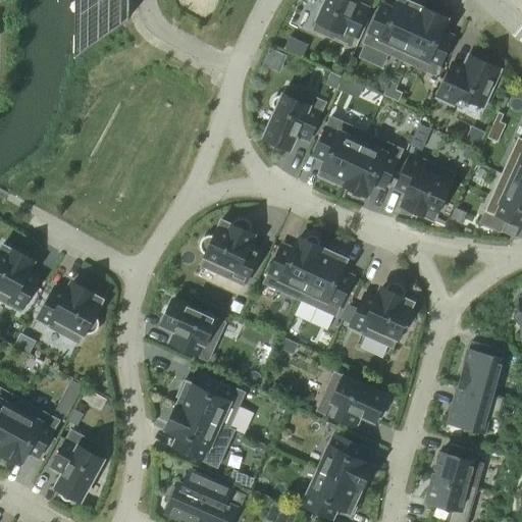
[(75,0),(75,56),(129,18),(129,16),(121,18),(121,0),(75,0)]
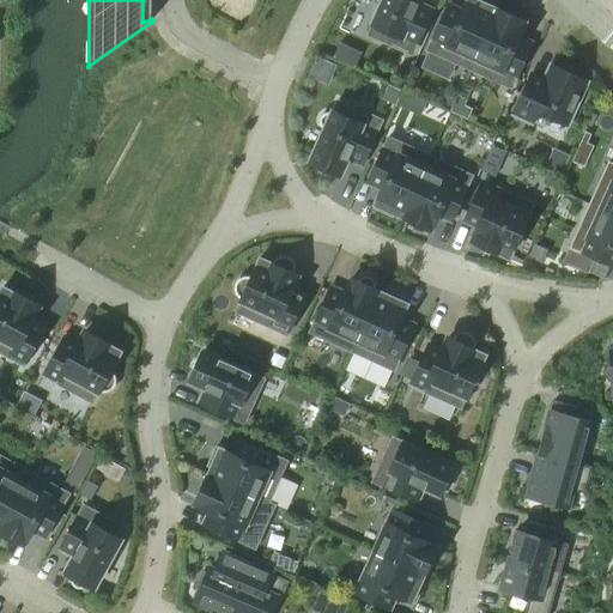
[(383,0),(372,24),(417,44),(431,13),(429,12),(429,13),(416,7),(419,0),(383,0)]
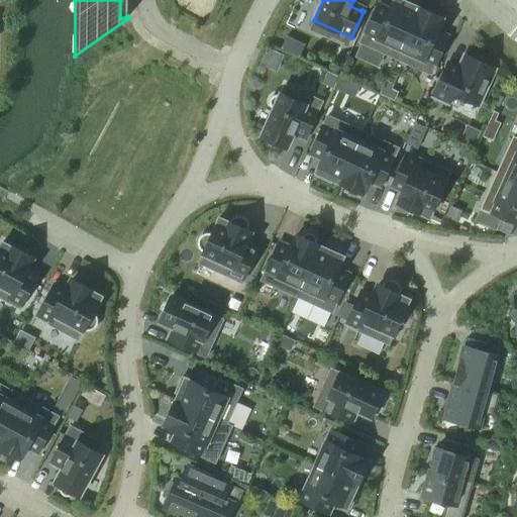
[(387,55),(396,58),(419,6),(412,3),(413,1),(411,0),(394,0),(389,12),(387,11),(377,6),(360,42),(387,55)]
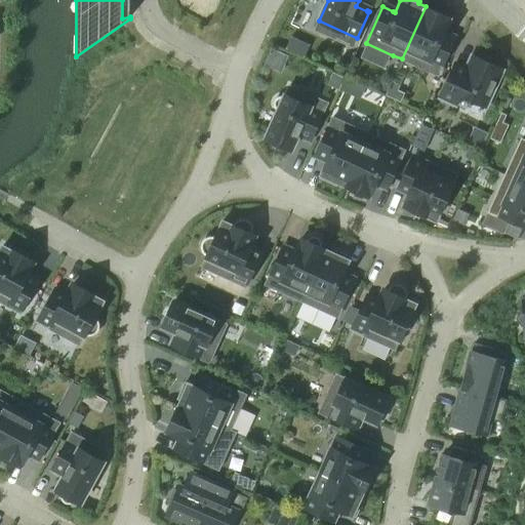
[(426,6),(402,58),(438,75),(454,39),(442,34),(449,17),(426,6)]
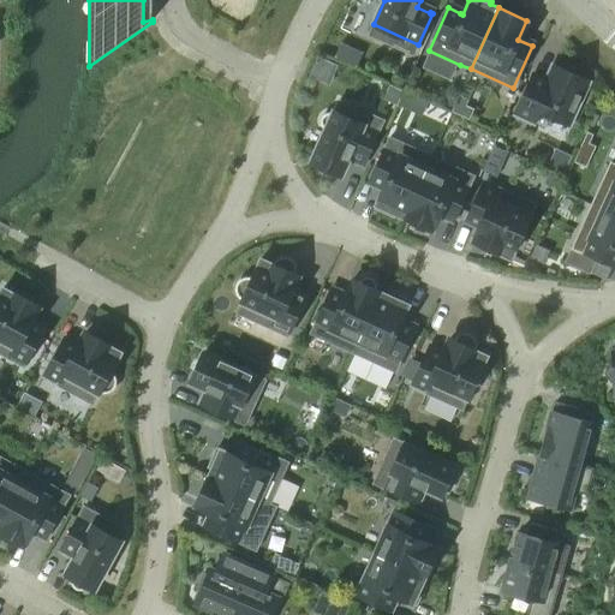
[(532,119),(536,111),(571,126),(591,83),(555,67),(544,88),(532,83),(532,82),(530,81),(517,112),(532,119)]
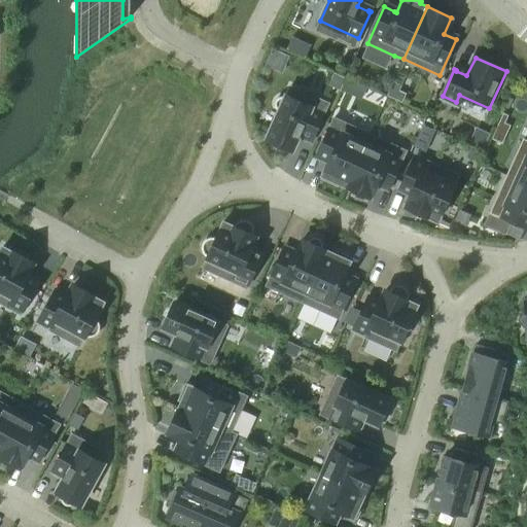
[(328,84),(340,91),(346,78),(334,73),(328,84)]
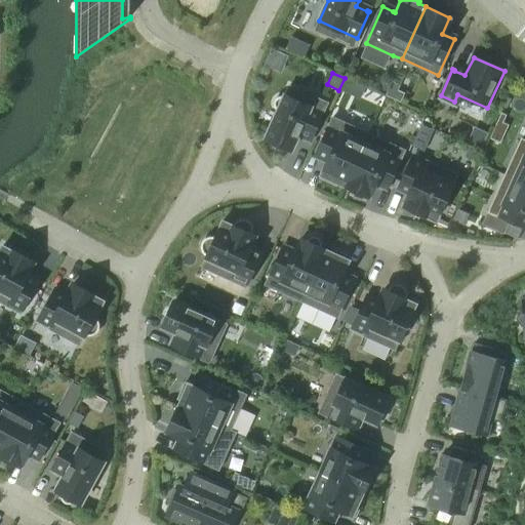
[(345,78),(338,90),(346,92),(351,80),(345,77),(345,78)]
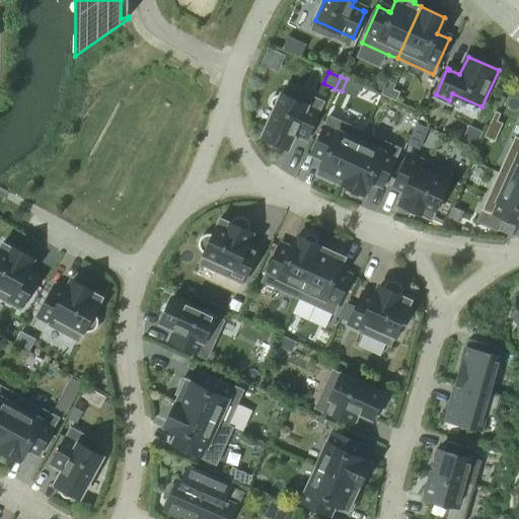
[(274,108),(275,108),(263,136),(288,148),(295,132),(307,137),(323,101),(286,84),(281,95),(279,95),(277,95),(276,95),(275,96),(273,97),(272,99),(271,101),(271,102),(271,104),(273,106),(274,108)]
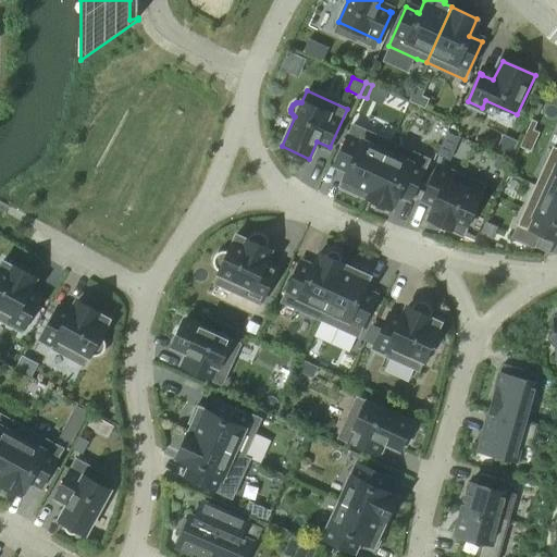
[(532,120),(520,147),(531,151),(540,133),(534,130),(537,122),(532,120)]
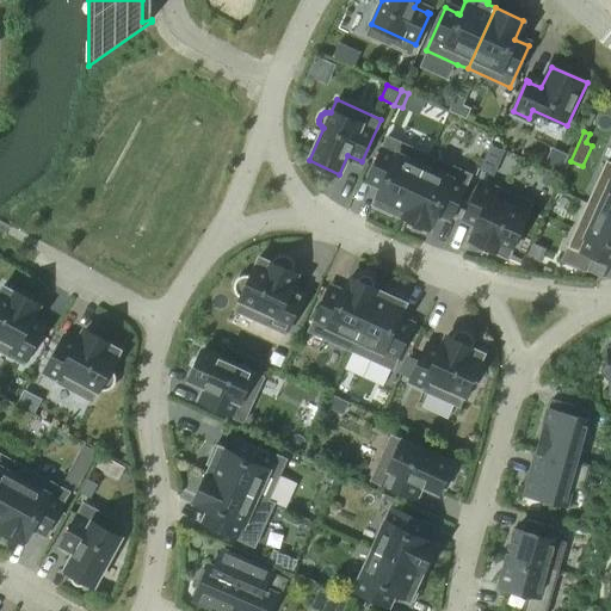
[(401,216),(430,155),(388,136),(369,178),(383,185),(372,207),(392,215),(393,213),(401,216)]
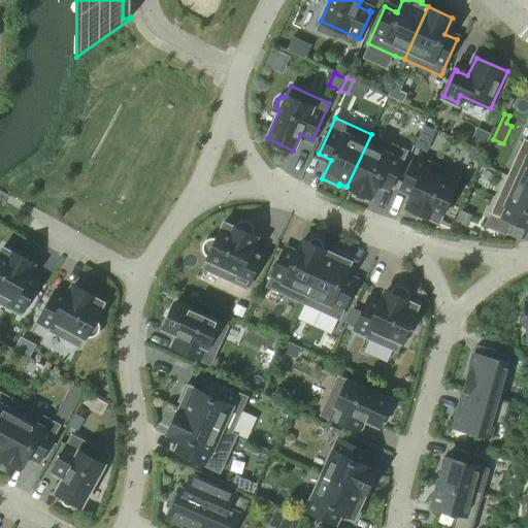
[(438,153),(444,129),(424,124),(418,147),(438,153)]
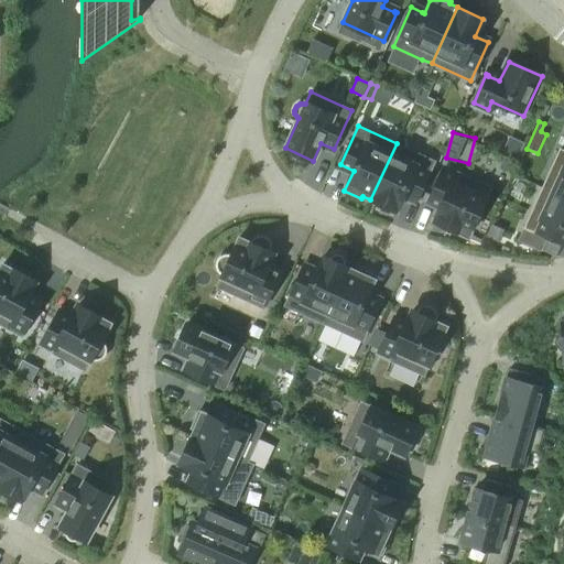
[(422,155),(397,143),(370,199),(396,212),(403,194),(416,199),(422,187),(434,161),(422,155)]
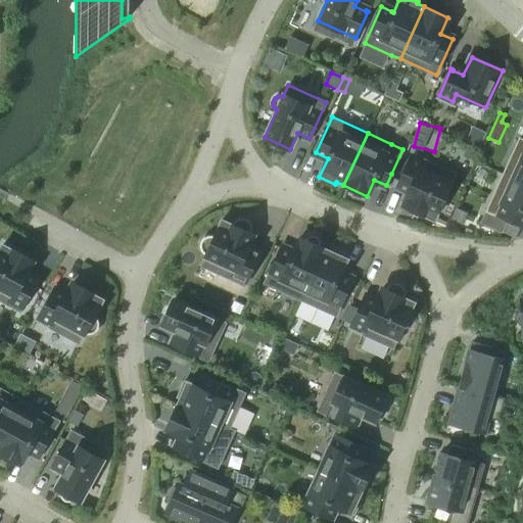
[(522,140),(519,138),(503,174),(522,183),(522,140)]
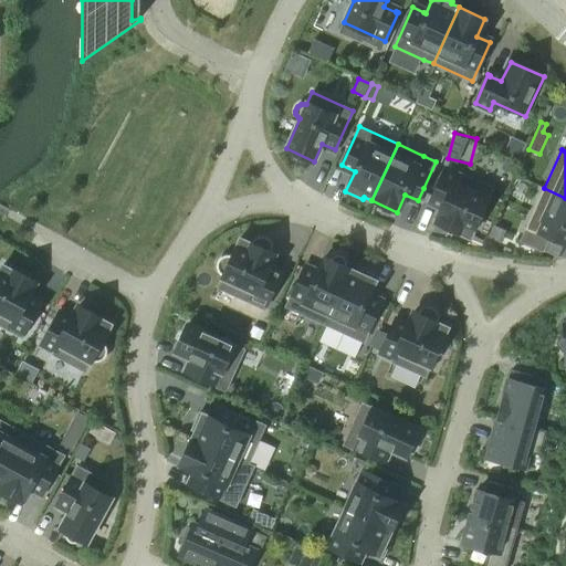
[(437,223),(470,238),(492,188),(459,173),(458,176),(444,169),(431,198),(446,203),(437,223)]
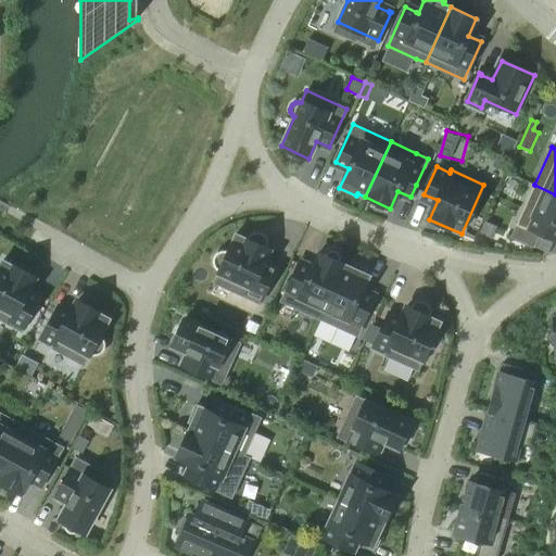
[(555,194),(534,185),(531,191),(512,237),(533,247),(539,234),(555,240),(555,239),(555,194)]
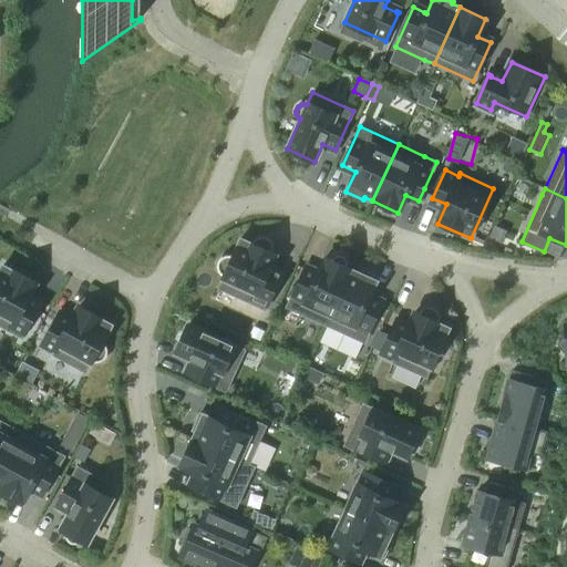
[(218,288),(265,310),(279,278),(266,272),(275,254),(271,253),(272,249),(272,247),(272,245),(271,243),(270,240),(268,238),(266,237),(263,237),(260,237),(258,237),(255,239),(254,241),(251,243),(241,238),(233,256),(230,256),(227,256),(225,256),(222,257),(220,259),(218,261),(217,265),(217,268),(218,271),(220,274),(224,276),(218,288)]
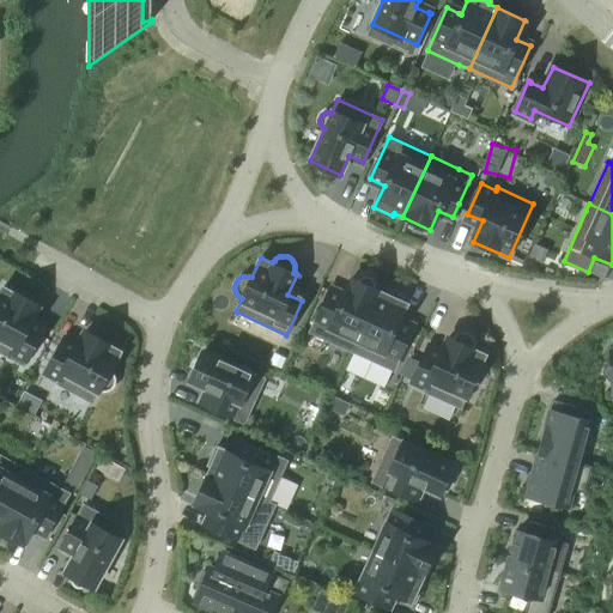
[(310,332),(352,351),(380,290),(375,287),(375,286),(375,284),(375,281),(374,280),(372,278),(370,277),(369,275),(366,275),(364,275),(362,277),(359,279),(358,280),(352,278),(344,297),(329,290),(310,332)]
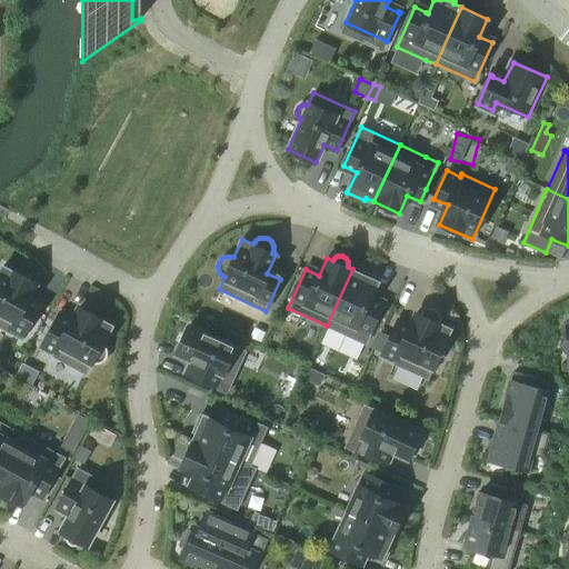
[(0,326),(22,338),(39,309),(26,301),(36,283),(3,266),(0,271),(0,326)]
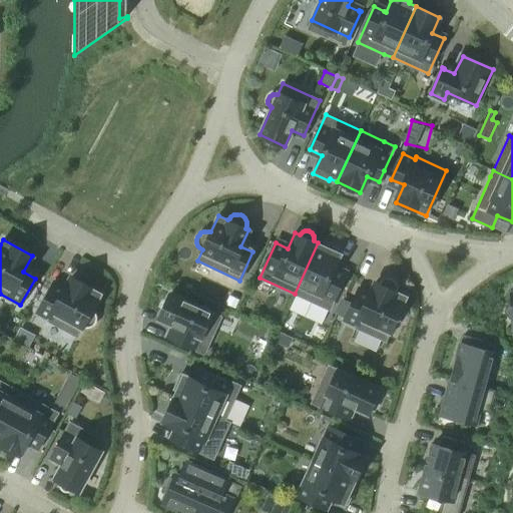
[(318,242),(295,294),(330,310),(346,275),(333,269),(342,250),(326,243),(325,246),(318,242)]
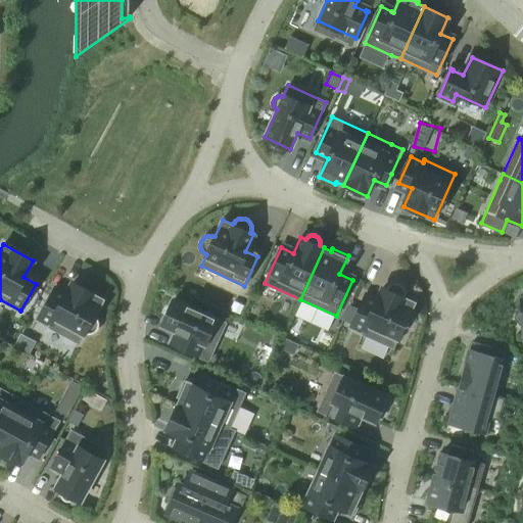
[(94,316),(94,315),(103,298),(74,282),(64,299),(52,292),(38,318),(50,325),(49,327),(79,343),(85,332),(85,333),(86,333),(87,333),(88,333),(89,333),(90,333),(91,333),(92,333),(93,333),(94,332),(95,331),(96,331),(96,330),(97,330),(97,329),(98,328),(98,327),(99,326),(99,325),(99,324),(99,323),(99,322),(98,321),(98,320),(98,319),(97,319),(97,318),(96,317),(95,316),(94,316)]
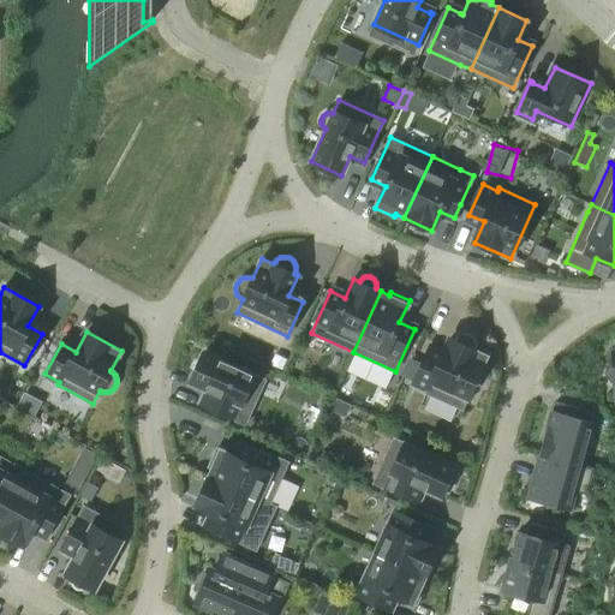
[(455,338),(454,340),(451,338),(441,359),(427,352),(412,383),(428,389),(427,393),(463,408),(487,354),(476,350),(476,347),(476,345),(475,344),(475,341),(472,339),(471,338),(469,336),(466,335),(464,335),(461,335),(459,336),(458,336),(455,338)]
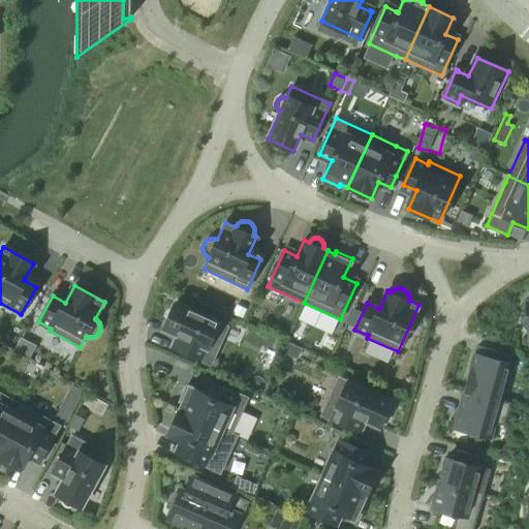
[(528,313),(520,321),(525,330),(528,330),(528,340),(528,339),(528,302),(527,303),(528,313)]
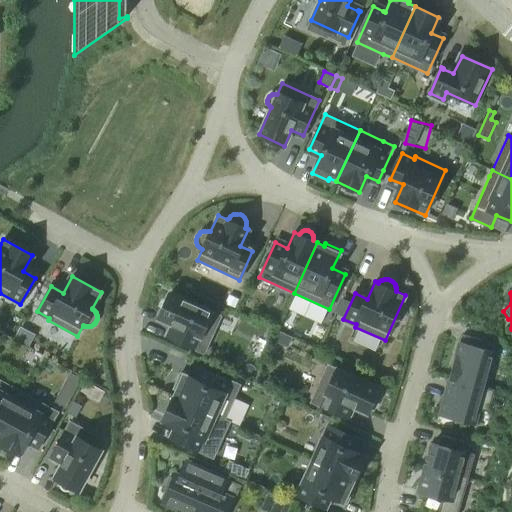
[(204,353),(221,316),(170,293),(159,318),(175,325),(170,336),(169,337),(204,353)]
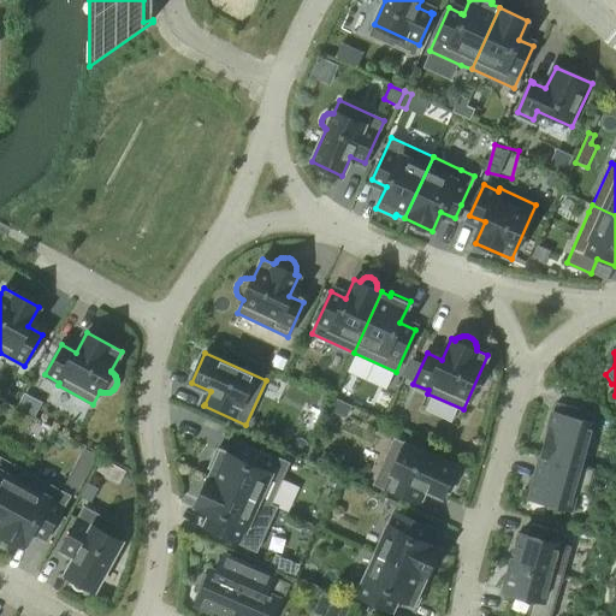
[(291,359),(279,353),(274,363),(286,368),(291,359)]
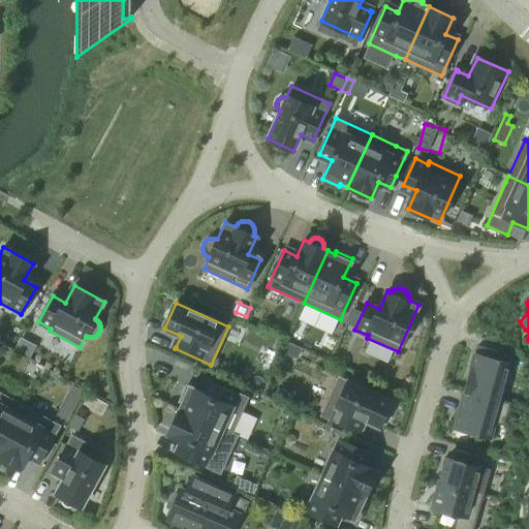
[(35,346),(21,339),(14,351),(28,360),(35,346)]
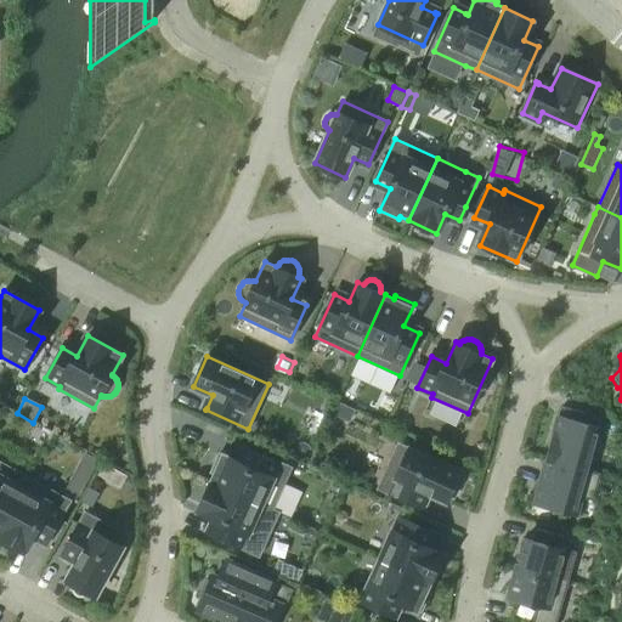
[(358,411),(339,402),(334,414),(352,423),(358,411)]
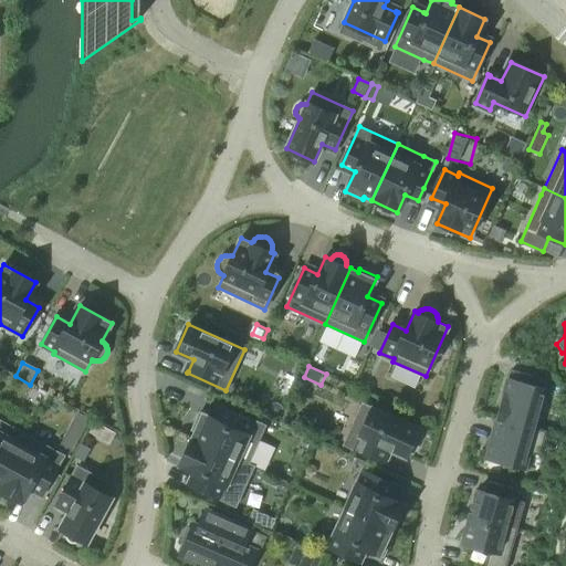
[(511,370),(498,418),(536,429),(547,390),(527,385),(531,375),(511,370)]
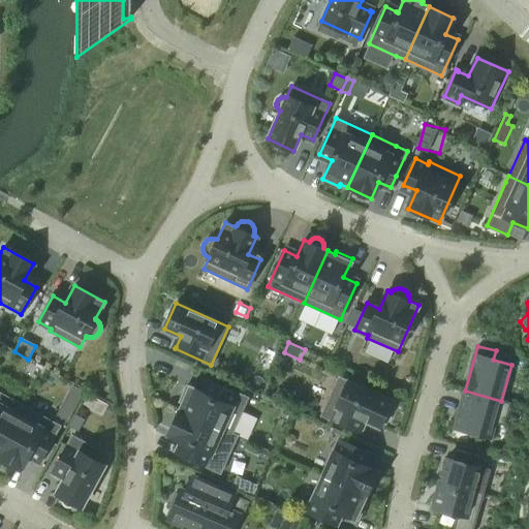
[(392,401),(339,377),(321,414),(358,431),(364,418),(379,427),(382,422),(385,424),(393,407),(390,406),(392,401)]
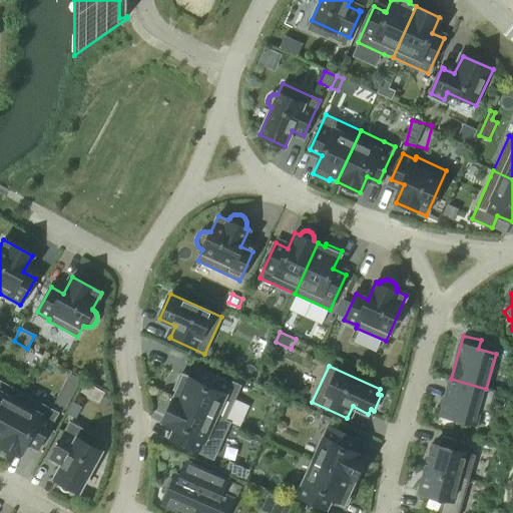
[(224,420),(239,386),(204,370),(204,372),(200,383),(181,374),(174,389),(176,391),(173,398),(214,417),(224,421),(224,420)]
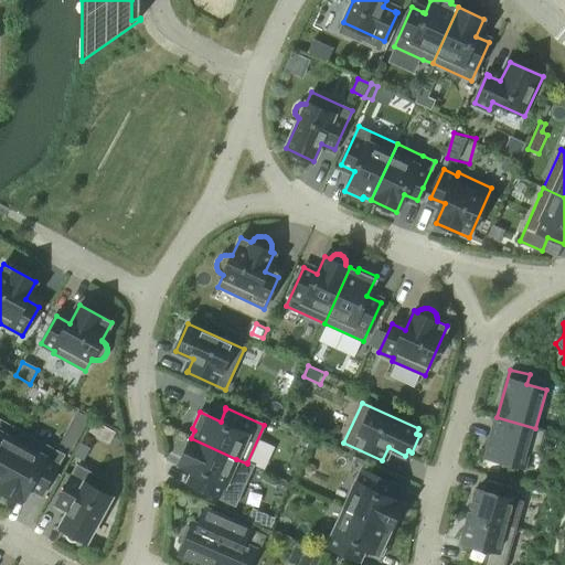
[(535,428),(497,417),(486,457),(524,468),(529,451),(539,455),(545,430),(535,428)]
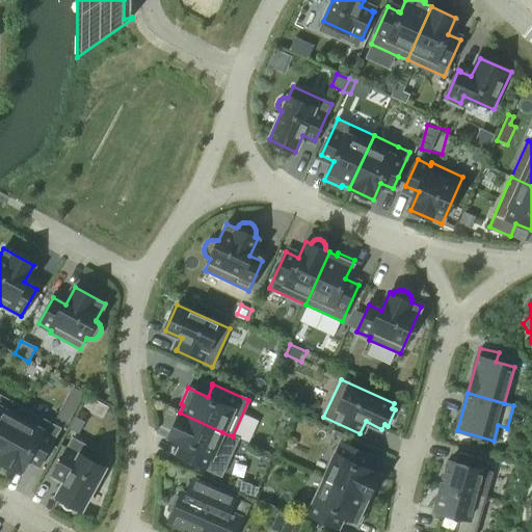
[(0,453),(25,408),(0,395),(0,453)]
